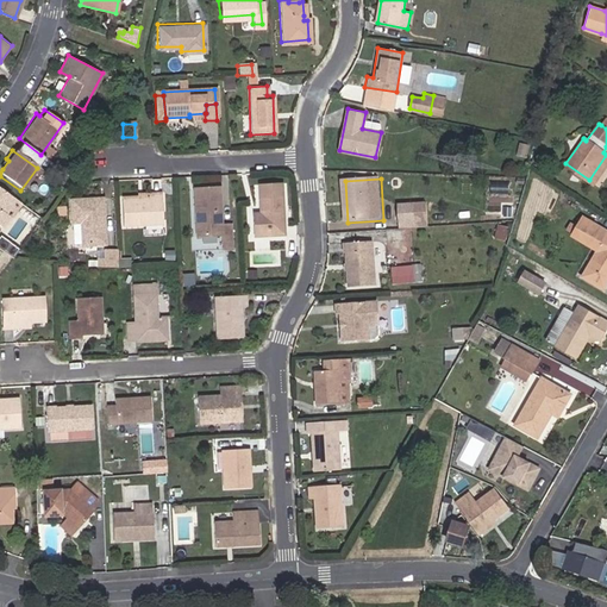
[(286,236),(283,185),(261,186),(262,214),(255,214),(256,237),(286,236)]
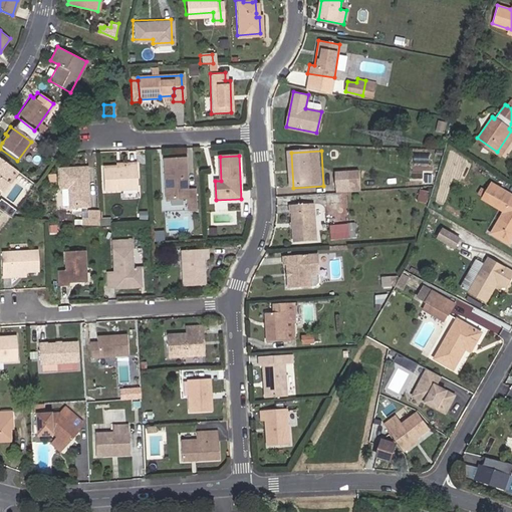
[(15,169),(0,158),(0,191),(2,192),(9,183),(6,181),(15,169)]
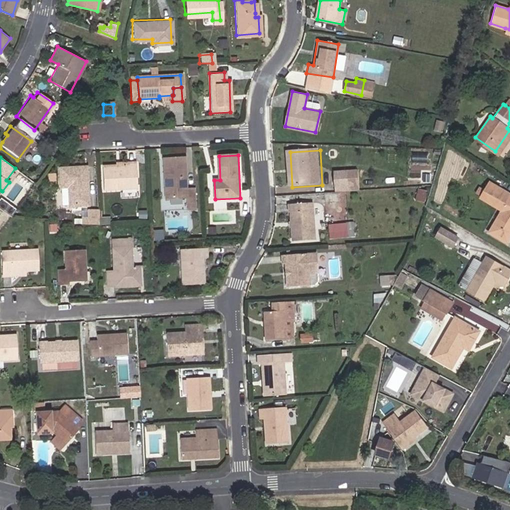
[(184,190),(183,158),(161,159),(163,199),(185,198),(185,211),(194,211),(193,189),(184,190)]
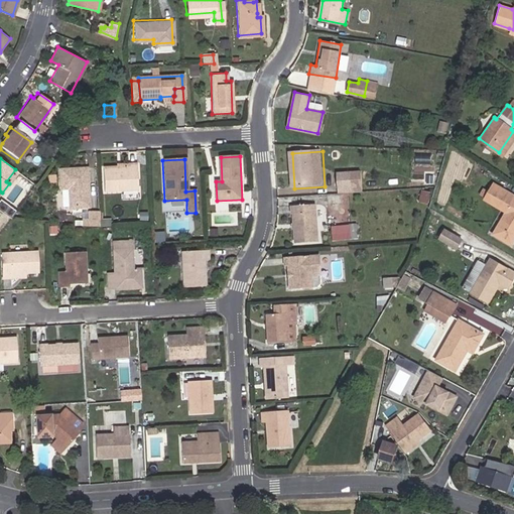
[(127,167),(127,169),(102,170),(103,193),(137,190),(136,167),(127,167)]
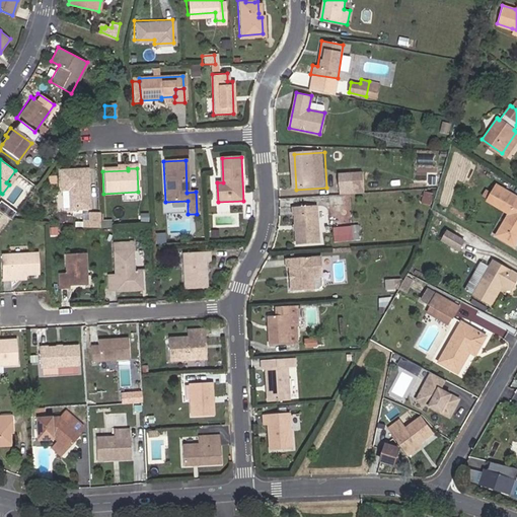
[(88,210),(86,171),(60,172),(61,192),(68,191),(69,211),(88,210)]
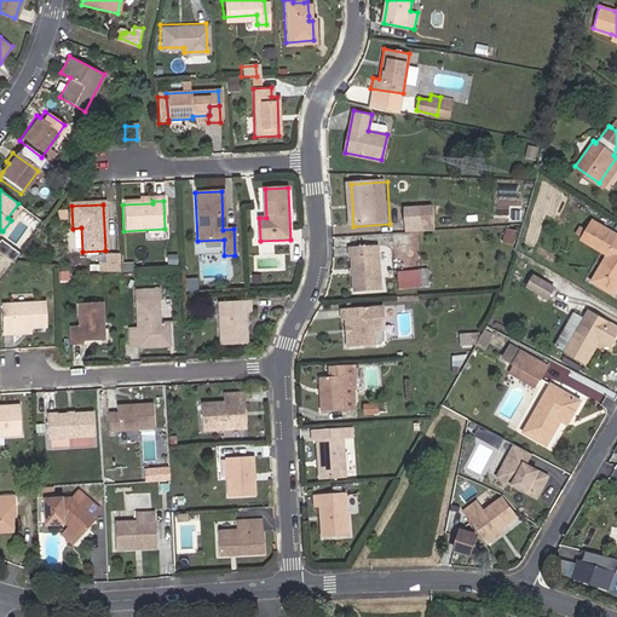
[(407,209),(408,228),(426,226),(426,208),(407,209)]
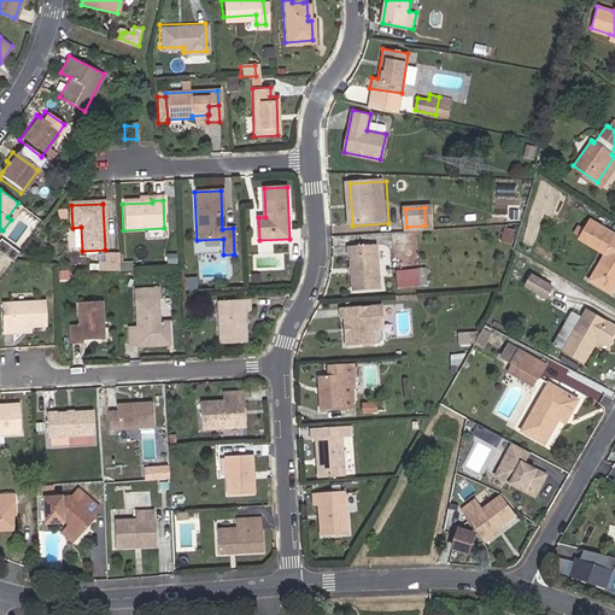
[(614,232),(591,218),(579,238),(604,252),(590,277),(611,290),(614,282),(614,232)]
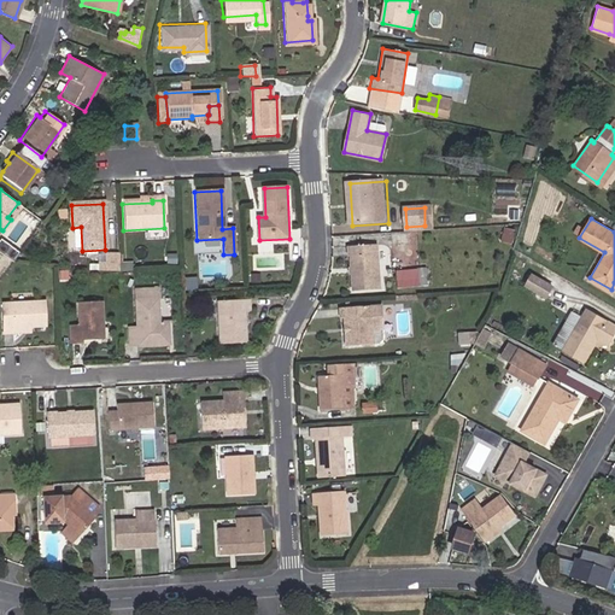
[(0,238),(0,252),(13,262),(21,252),(0,238)]
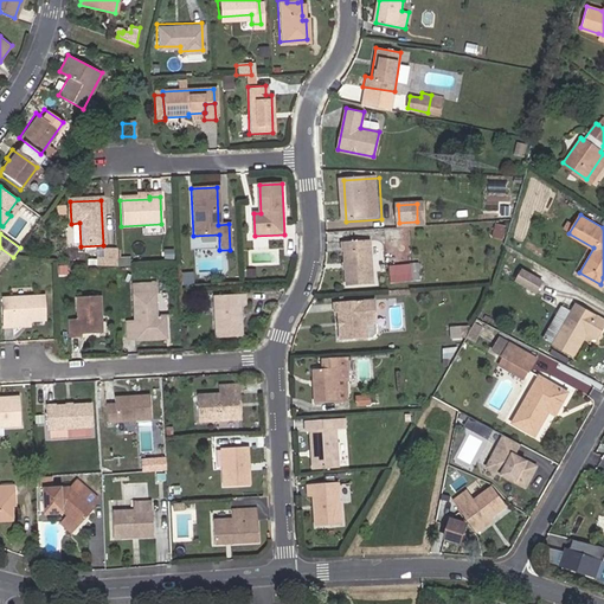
[(373,239),(347,241),(349,284),(376,283),(373,239)]
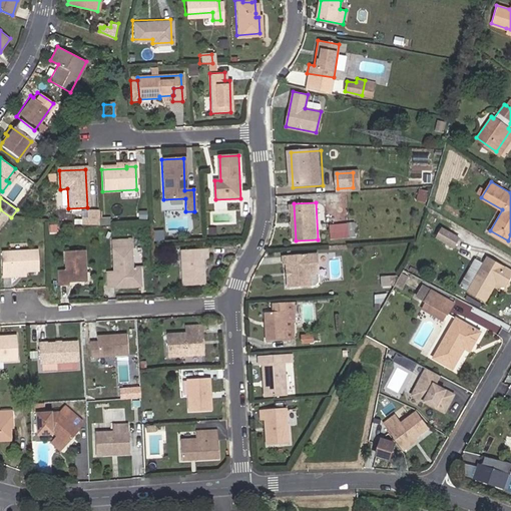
[(98,226),(97,212),(86,213),(87,217),(80,218),(81,224),(98,226)]
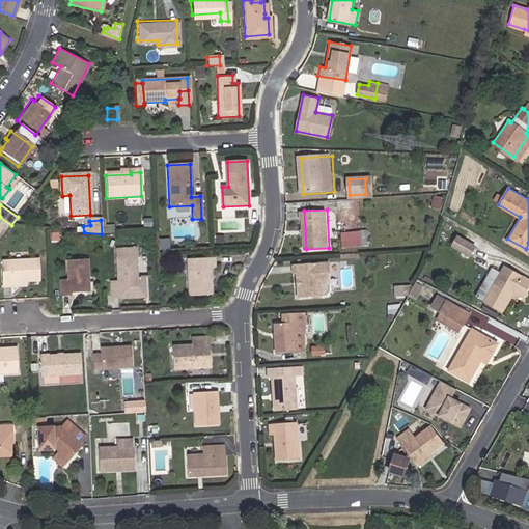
[(109,220),(101,220),(102,234),(109,234),(109,220)]
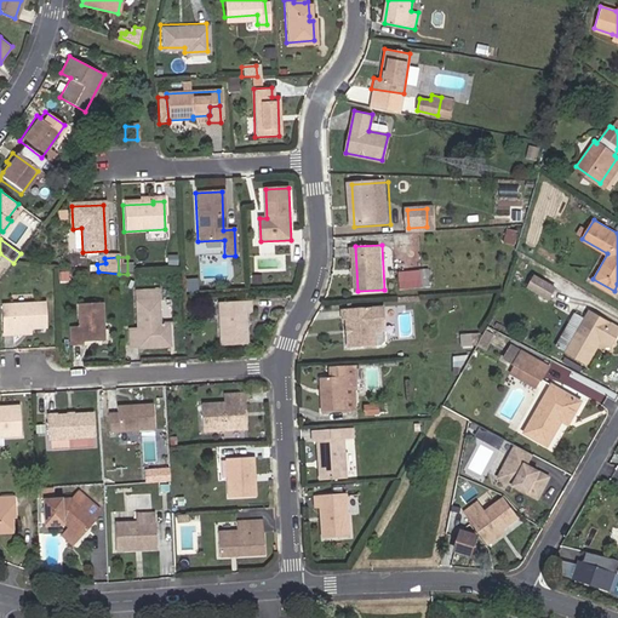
[(399,286),(421,286),(419,268),(398,269),(399,286)]
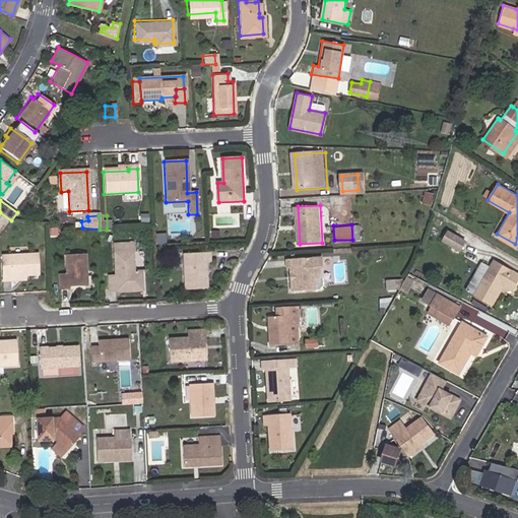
[(458,250),(463,241),(447,231),(442,240),(458,250)]
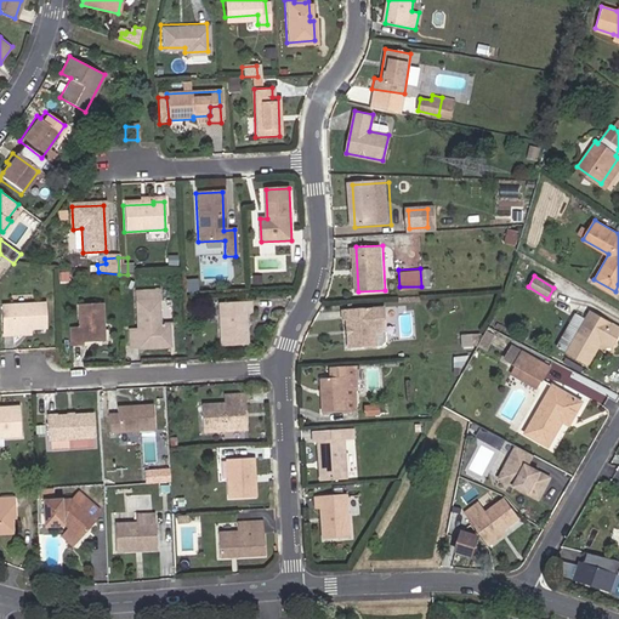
[(198,278),(186,278),(186,289),(198,289),(198,278)]
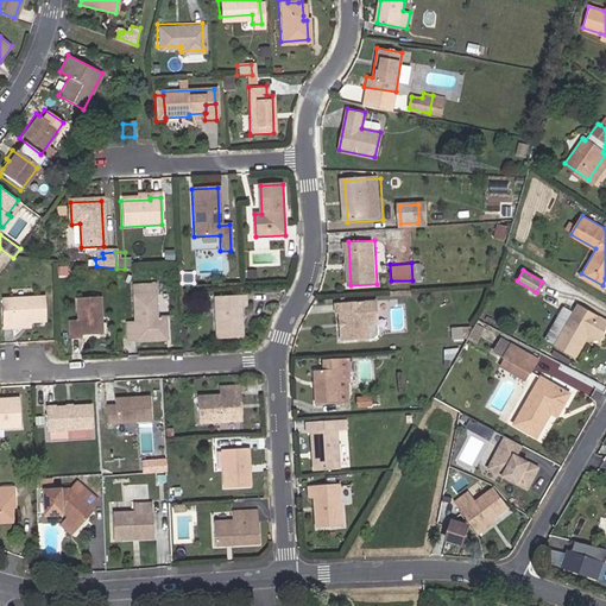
[(153,284),(132,285),(133,324),(125,324),(126,342),(165,341),(164,319),(156,319),(153,284)]
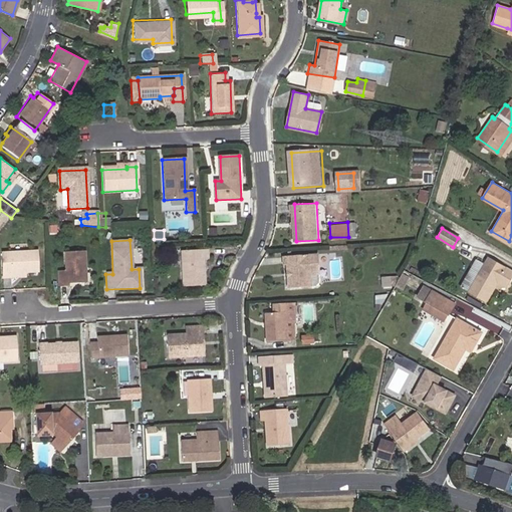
[(182,286),(203,285),(203,272),(200,273),(200,257),(202,257),(206,257),(206,247),(180,248),(182,286)]
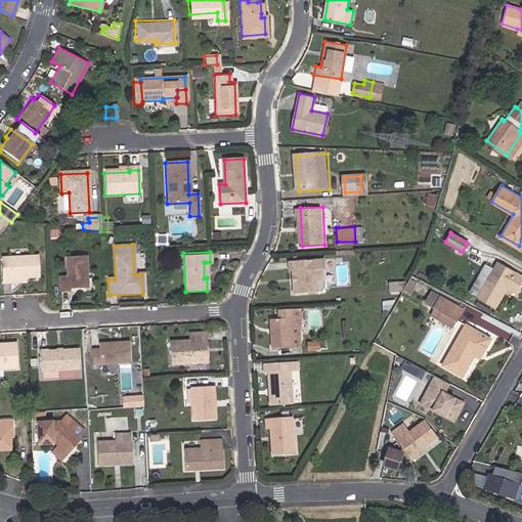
[(24,275),(37,274),(35,254),(0,256),(1,281),(9,280),(9,276),(24,275)]
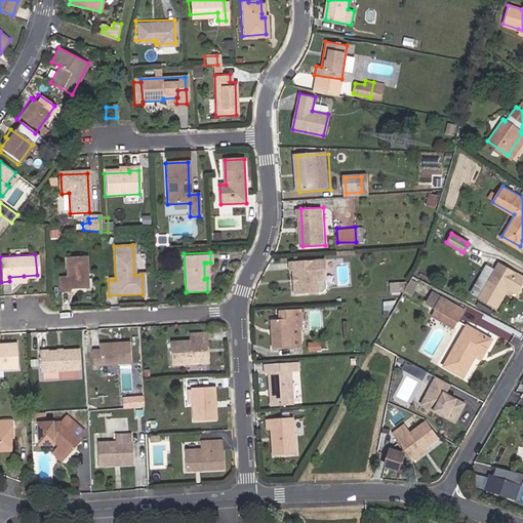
[(83,256),(65,257),(66,276),(58,277),(59,292),(67,292),(67,290),(85,289),(83,256)]
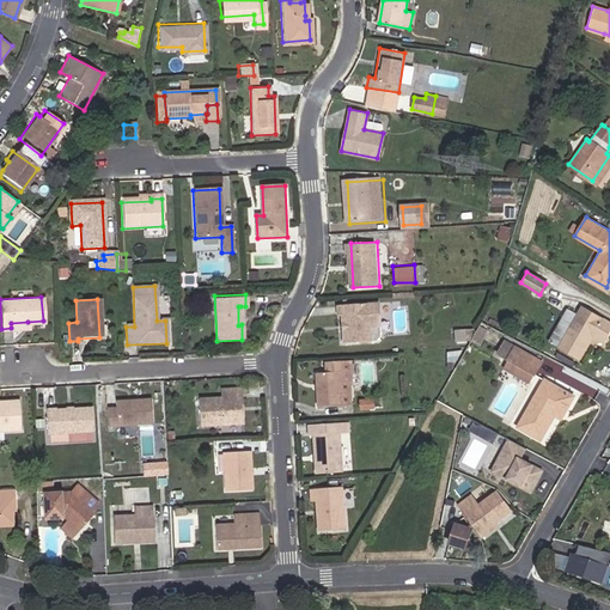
[(377,300),(335,304),(335,313),(340,313),(342,340),(370,339),(368,323),(378,323),(377,300)]
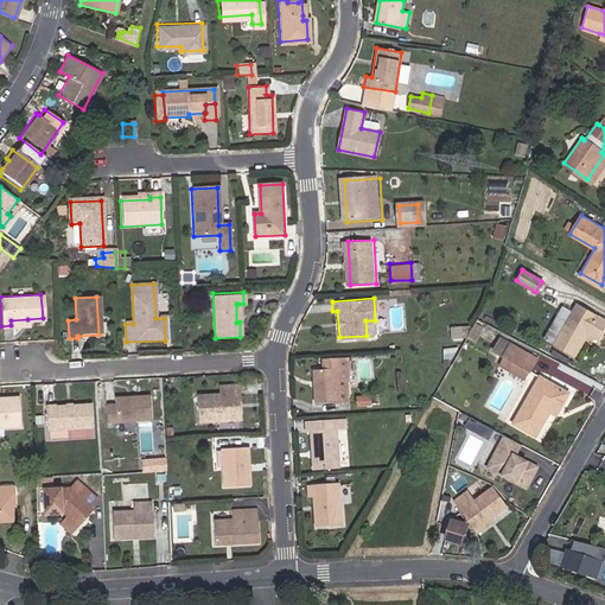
[(562,303),(543,336),(553,342),(573,310),(562,303)]
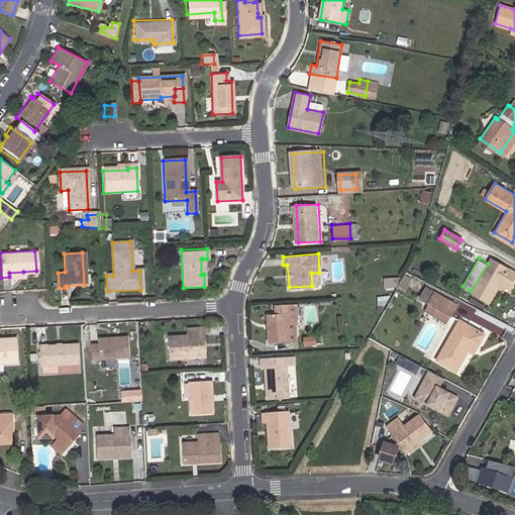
[(514,274),(490,259),(488,264),(471,291),(487,300),(498,282),(507,287),(514,274)]
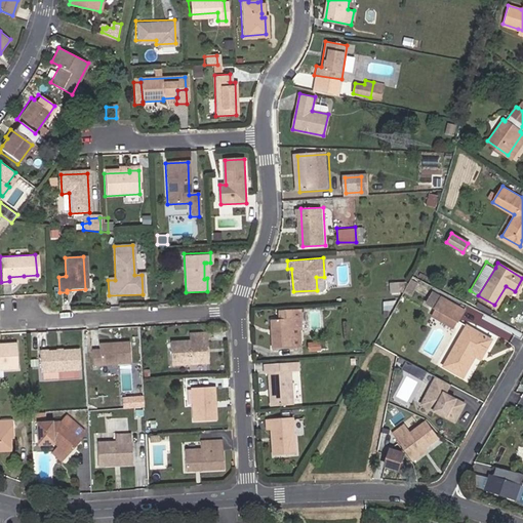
[(325,286),(324,277),(316,277),(317,290),(323,289),(325,286)]
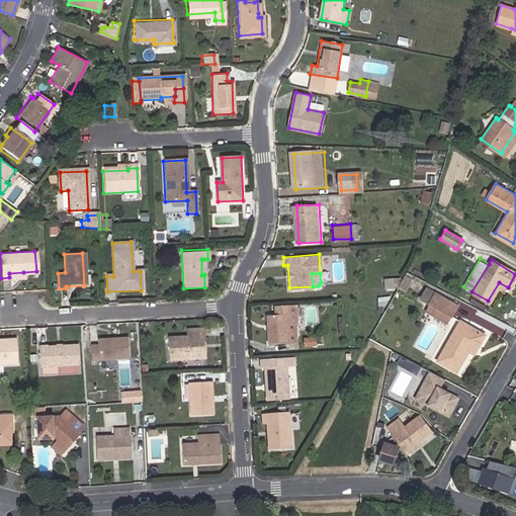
[(450,315),(457,304),(435,291),(429,303),(450,315)]
